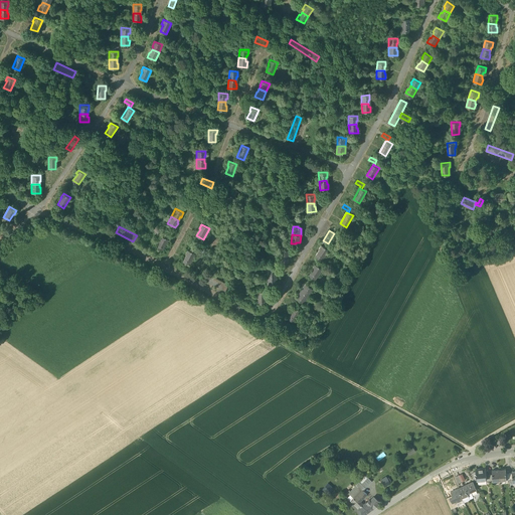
[(169,239),(161,235),(155,246),(162,249),(166,243),(169,239)]
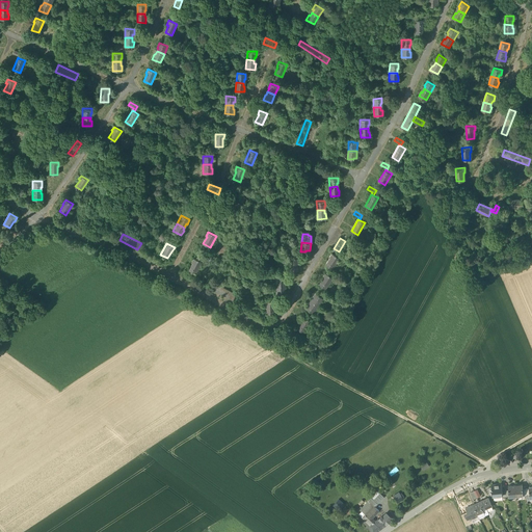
[(331,254),(329,258),(330,258),(325,265),(331,269),(339,258),(331,254)]
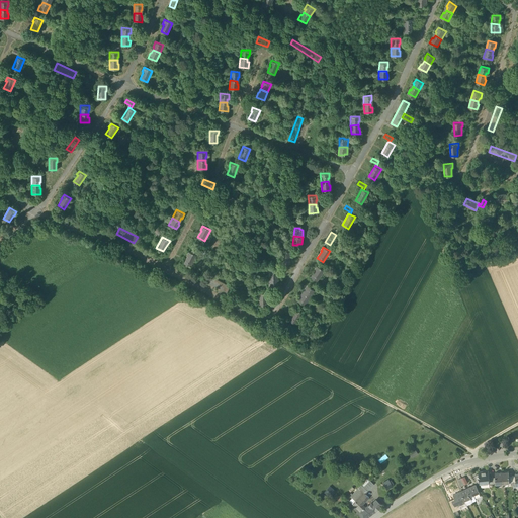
[(196,255),(188,251),(186,255),(187,256),(184,263),(190,266),(196,255)]
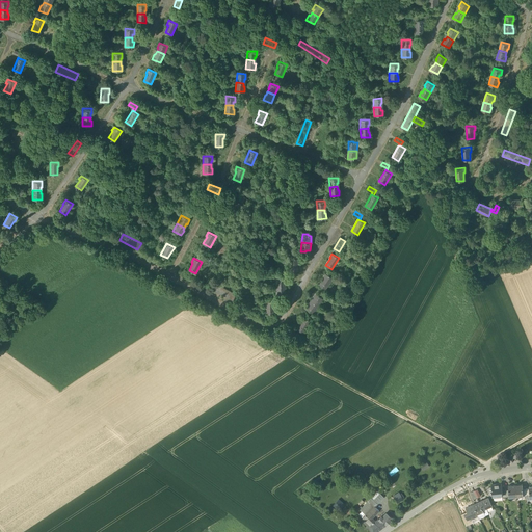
[(298,258),(290,258),(290,270),(297,270),(297,262),(298,262),(298,258)]
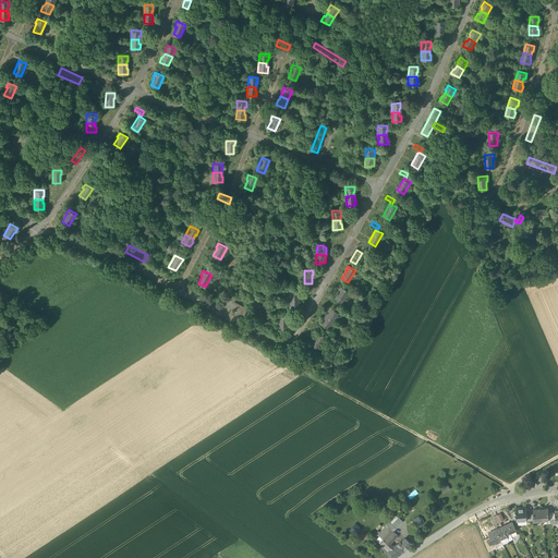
[(349,291),(341,287),(338,290),(339,291),(335,299),(341,303),(349,291)]
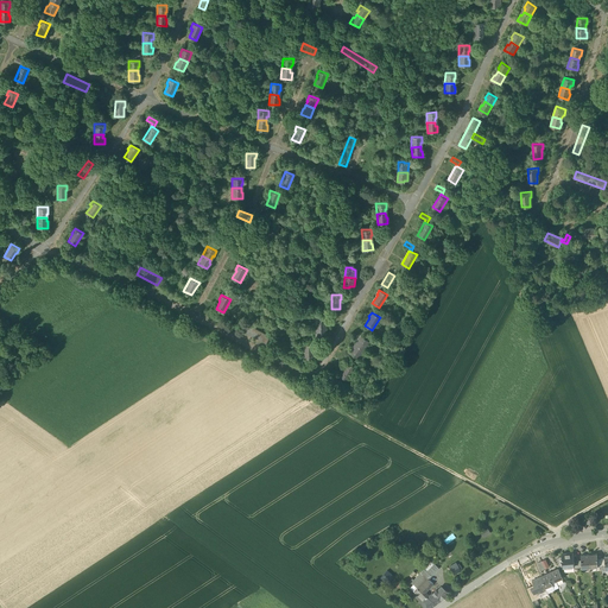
[(325,316),(315,316),(315,327),(324,325),(324,322),(325,322),(325,316)]
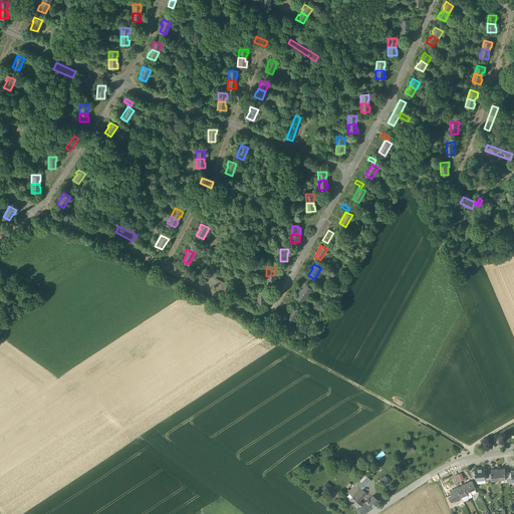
[(229,285),(211,275),(208,281),(226,291),(229,285)]
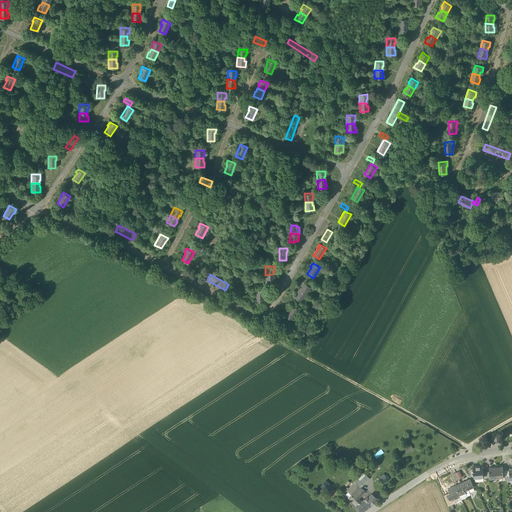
[(273,274),(265,275),(266,283),(275,283),(274,278),(273,278),(273,274)]
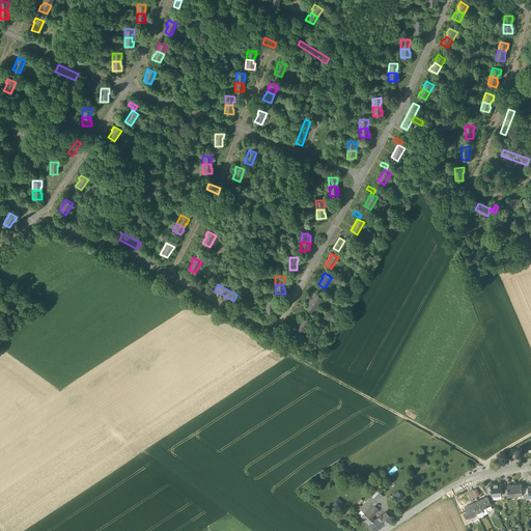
[(323,298),(314,292),(311,297),(313,298),(311,301),(317,305),(323,298)]
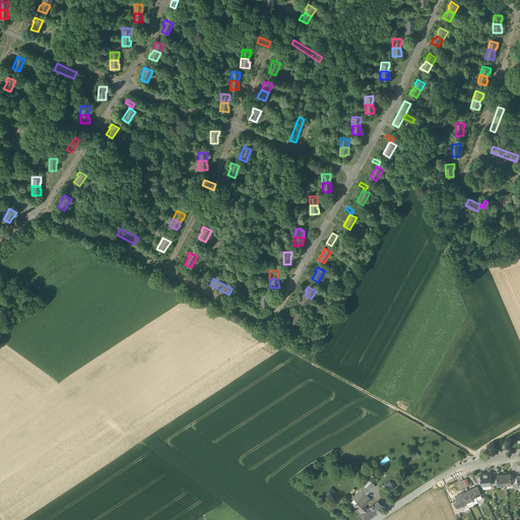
[(268,294),(260,294),(260,306),(267,307),(267,299),(268,299),(268,294)]
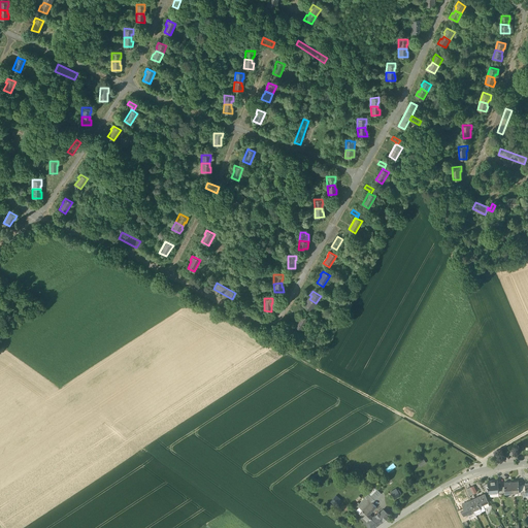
[(316,303),(309,299),(307,302),(306,301),(303,305),(310,310),(316,303)]
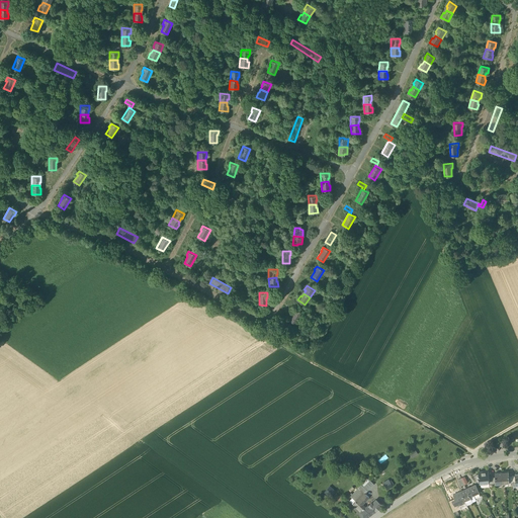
[(303,313),(296,309),(288,320),(294,324),(303,313)]
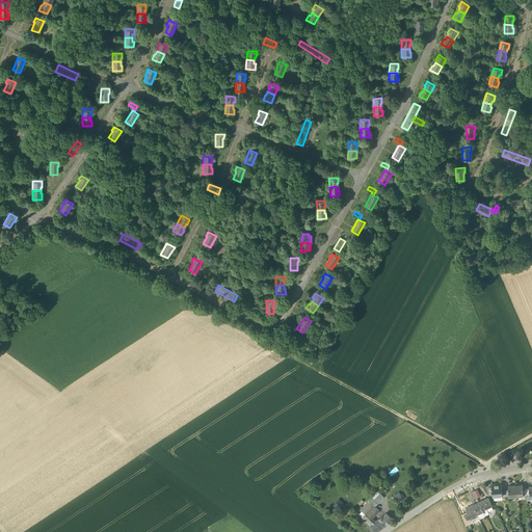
[(515,453),(507,458),(511,460),(513,462),(517,456),(515,453)]
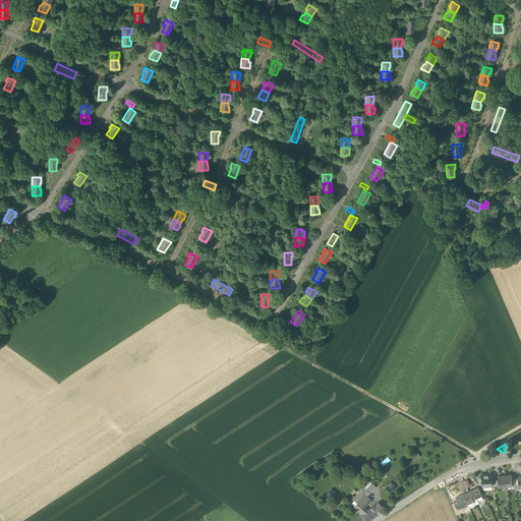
[(417,452),(410,456),(413,461),(420,457),(417,452)]
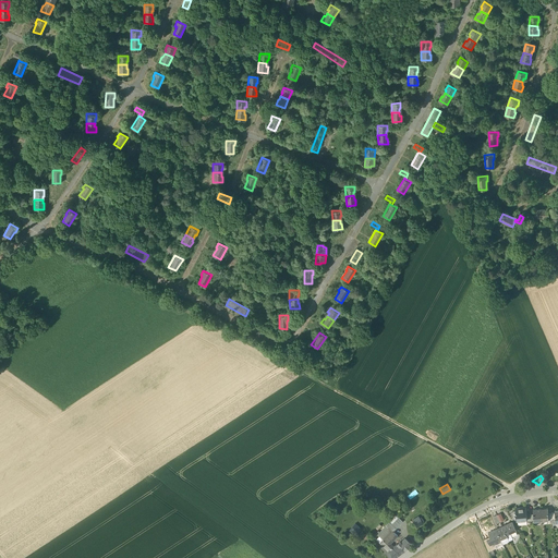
[(526,507),(516,508),(517,520),(518,520),(519,524),(528,524),(528,521),(526,519),(528,519),(526,514),(526,507)]
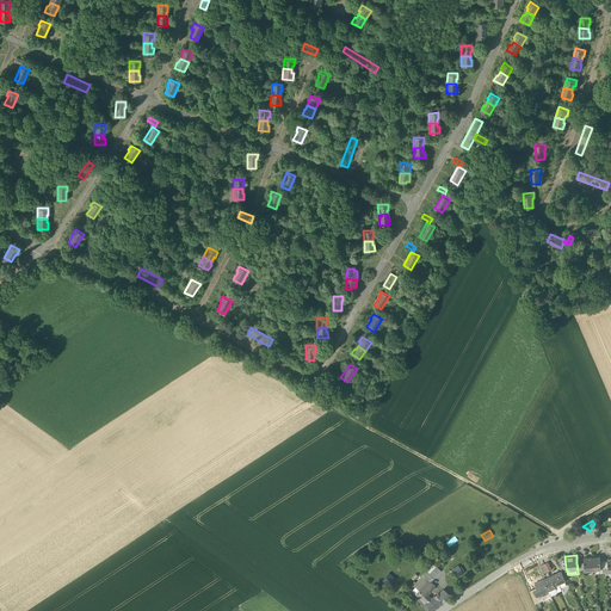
[(434,565),(426,573),(432,578),(433,579),(440,572),(434,565)]
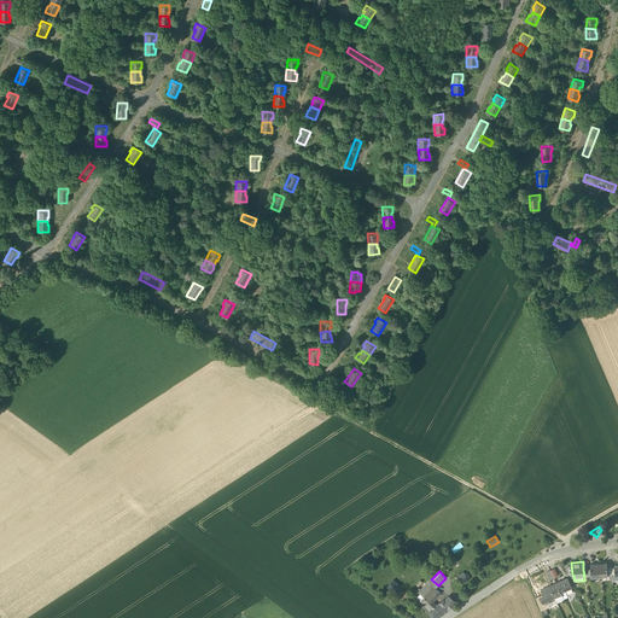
[(567,578),(557,583),(560,592),(564,590),(571,587),(567,578)]
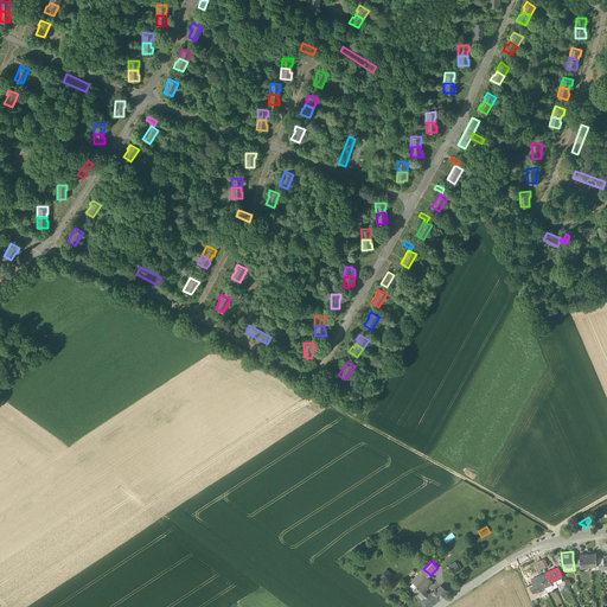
[(423,569),(411,582),(416,588),(427,577),(429,574),(423,569)]
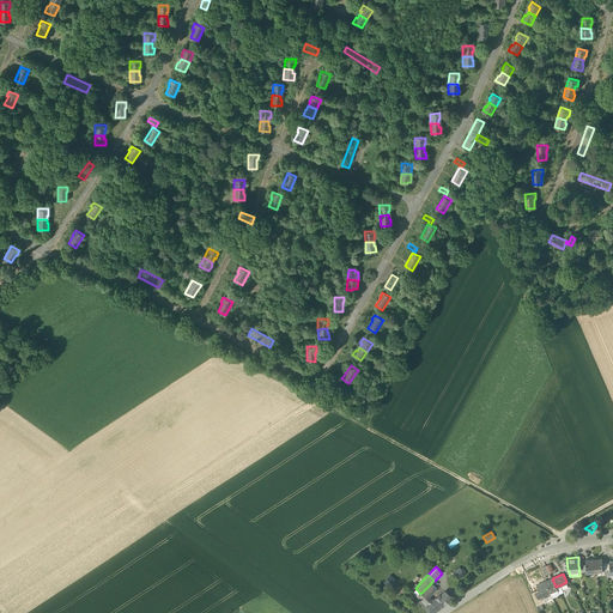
[(390,576),(383,583),(389,588),(396,581),(390,576)]
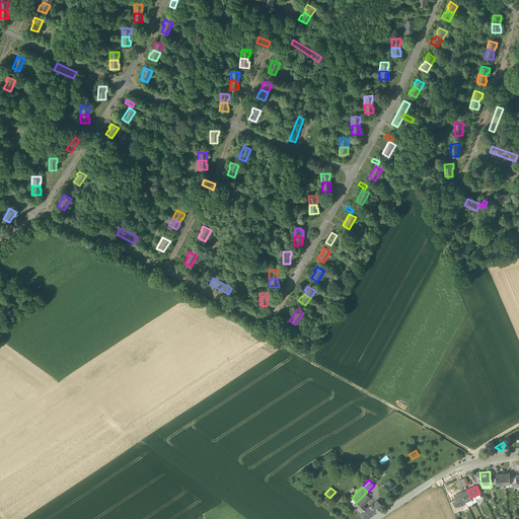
[(467,490),(461,493),(465,502),(472,499),(470,497),(467,490)]
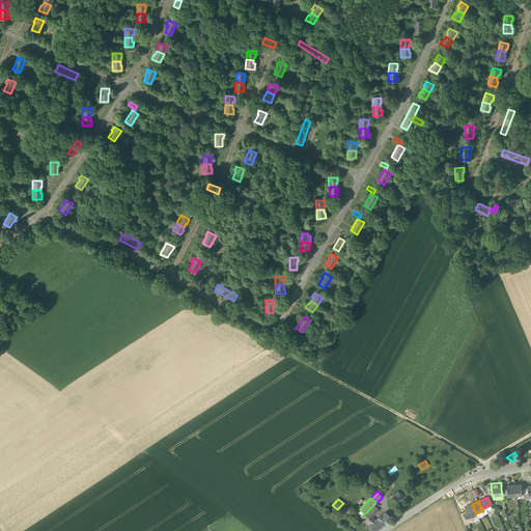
[(472,504),(465,507),(470,519),(477,515),(476,513),(472,504)]
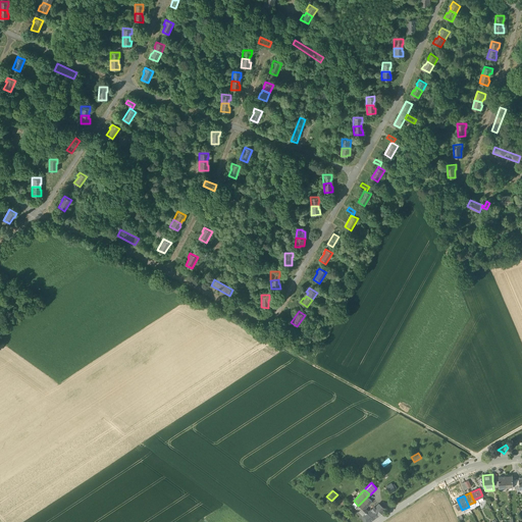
[(367,497),(358,506),(363,510),(372,501),(367,497)]
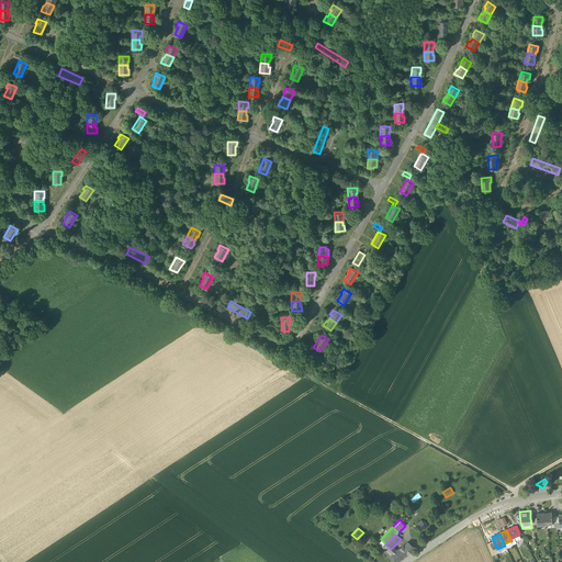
[(375,540),(371,544),(374,549),(380,544),(375,540)]
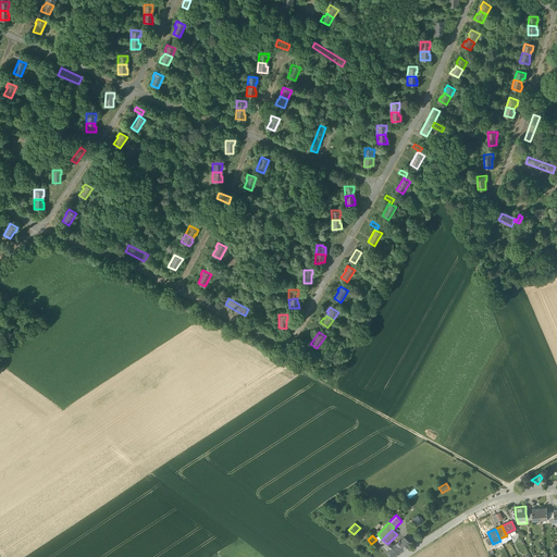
[(487,536),(483,539),(487,551),(493,548),(487,536)]
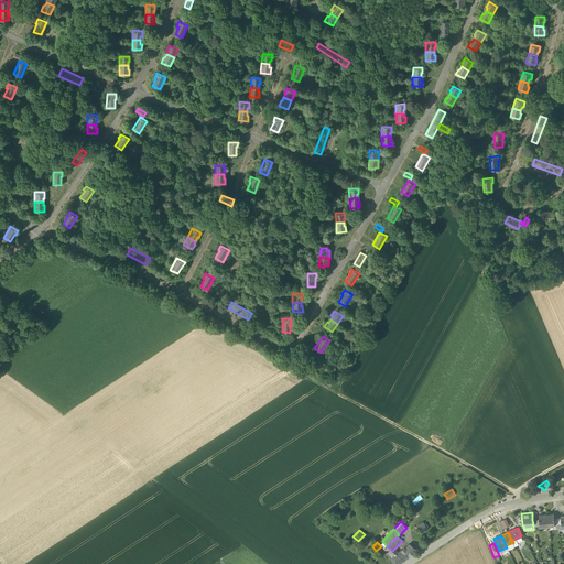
[(398,554),(404,560),(409,556),(415,550),(409,544),(405,549),(404,548),(398,554)]
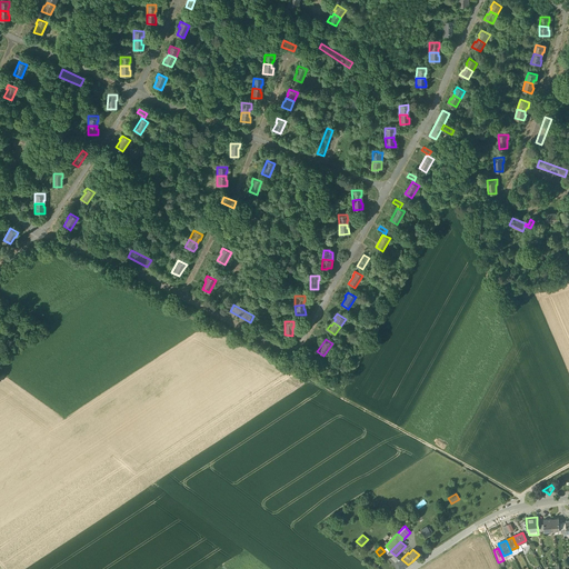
[(399,568),(400,568),(408,565),(401,559),(399,559),(396,556),(390,551),(387,555),(396,562),(399,568)]
